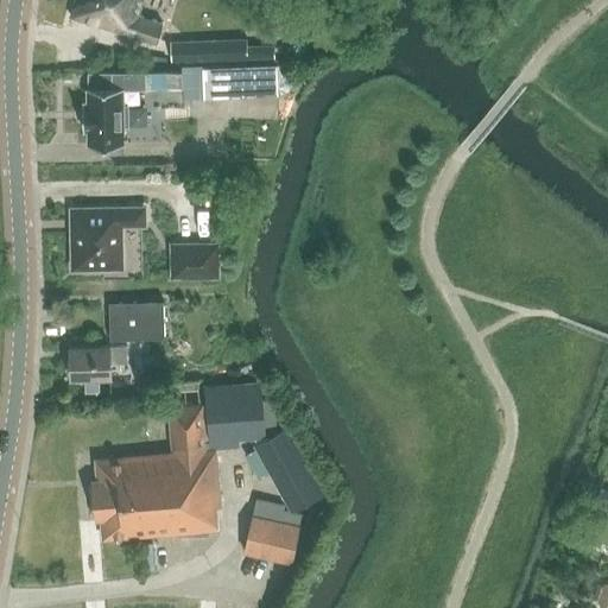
[(75,0),(71,17),(158,42),(163,23),(139,16),(143,0),(75,0)]
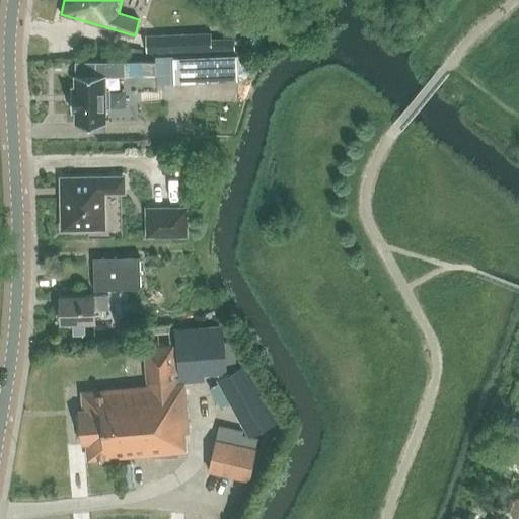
[(150,52),(214,50),(214,46),(211,46),(211,33),(150,35),(150,52)]
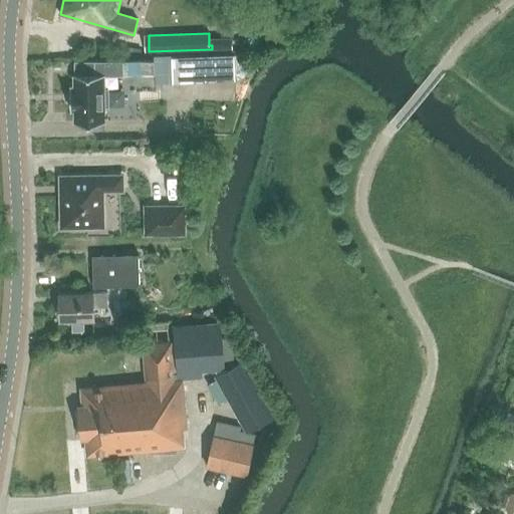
[(234,55),(218,55),(219,80),(235,79),(234,67),(238,67),(238,54),(234,55)]
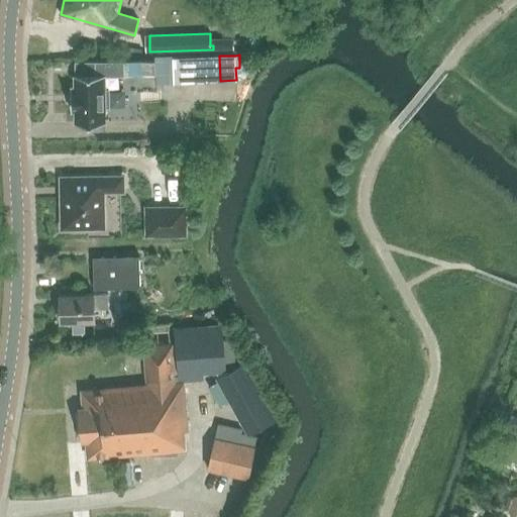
[(189,58),(173,58),(173,83),(190,82),(189,58)]
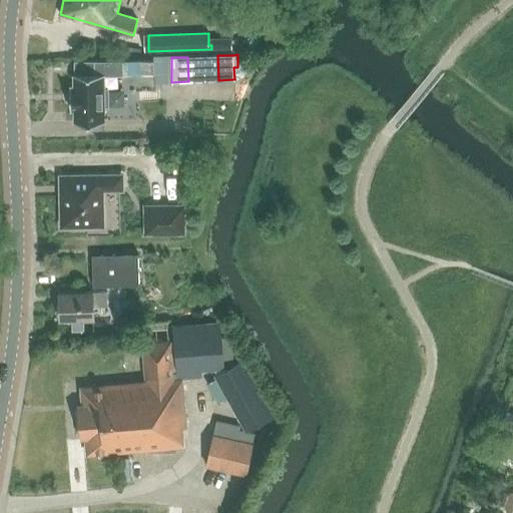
[(74,87),(70,87),(70,109),(74,109),(75,122),(103,121),(103,106),(108,106),(108,89),(103,89),(103,75),(123,75),(123,60),(95,60),(95,74),(74,74),(74,87)]
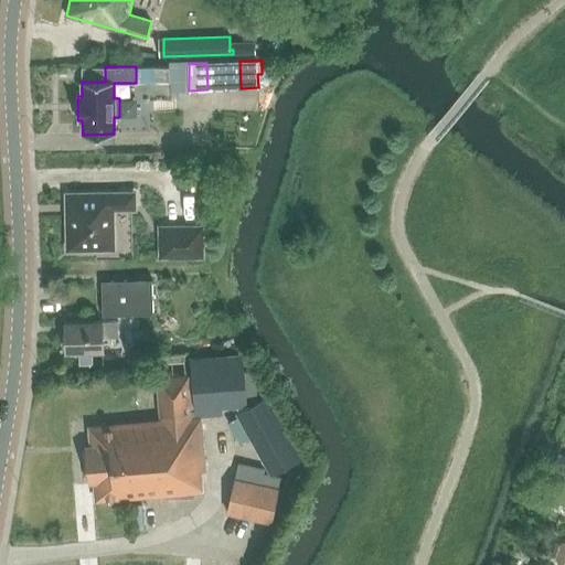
[(141,70),(141,81),(152,81),(152,70),(141,70)]
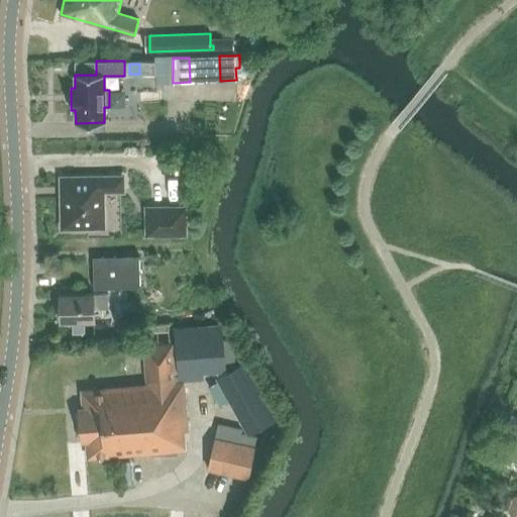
[(87,226),(87,228),(105,228),(105,213),(103,213),(102,190),(102,179),(102,178),(62,179),(63,227),(87,226)]
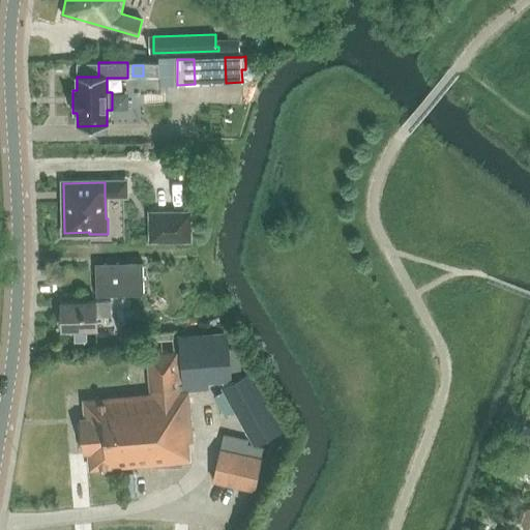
[(112,182),(112,183),(112,195),(125,195),(125,182),(112,182)]
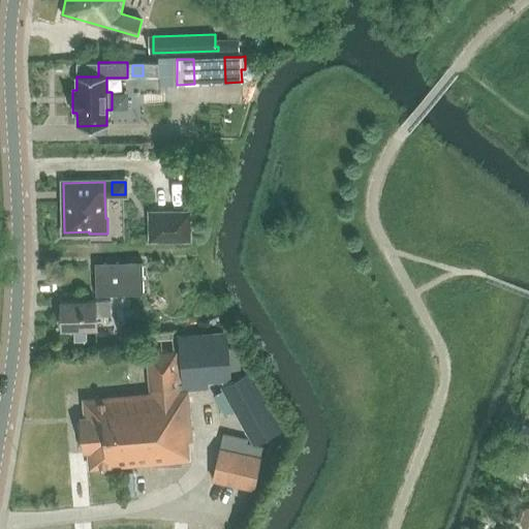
[(183,213),(151,214),(152,239),(184,238),(183,213)]
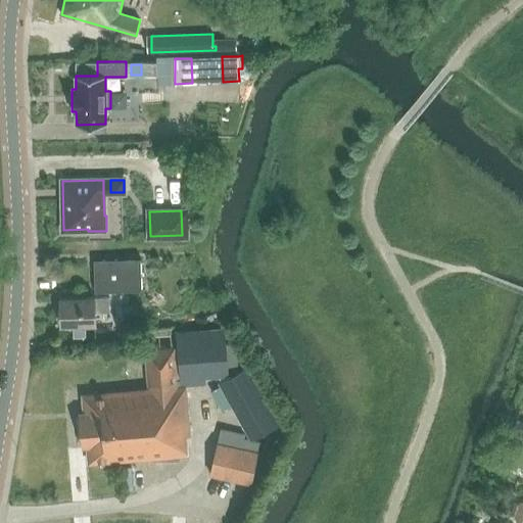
[(142,290),(141,258),(94,260),(95,291),(142,290)]
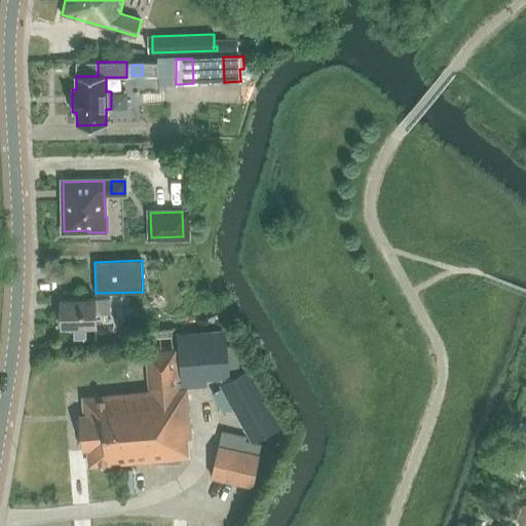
[(61,300),(62,327),(97,326),(97,313),(110,313),(110,299),(96,299),(61,300)]
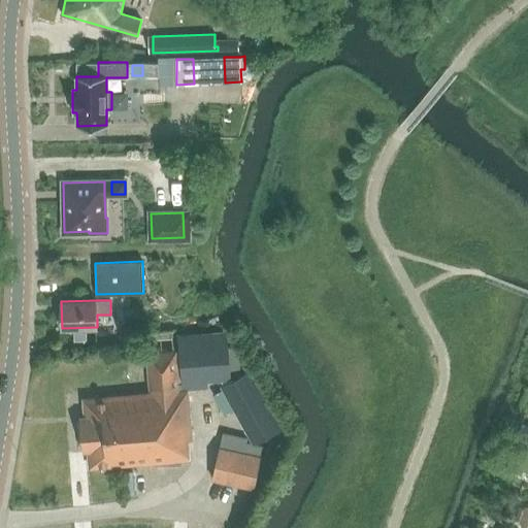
[(228,329),(178,333),(183,381),(232,375),(228,329)]
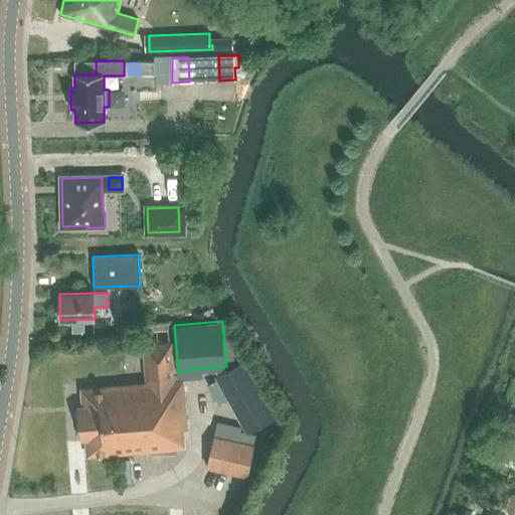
[(86,438),(88,456),(184,447),(183,428),(186,427),(182,380),(175,380),(172,341),(143,344),(147,383),(81,389),(83,406),(79,407),(80,420),(77,420),(78,435),(81,435),(82,438),(86,438)]
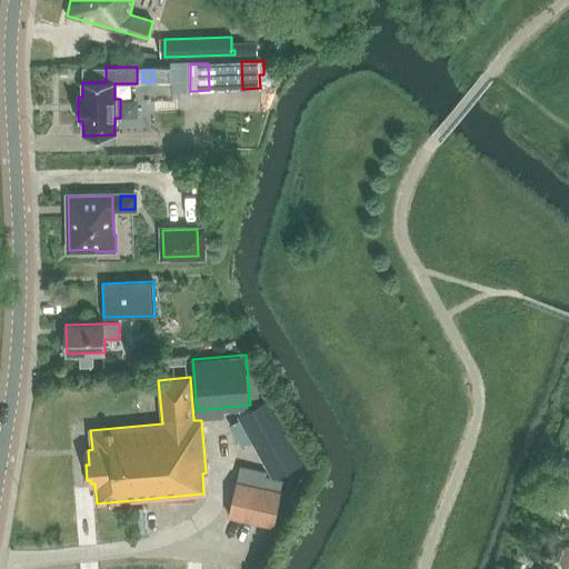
[(269,398),(249,408),(237,415),(272,478),(303,461),(303,460),(269,398)]
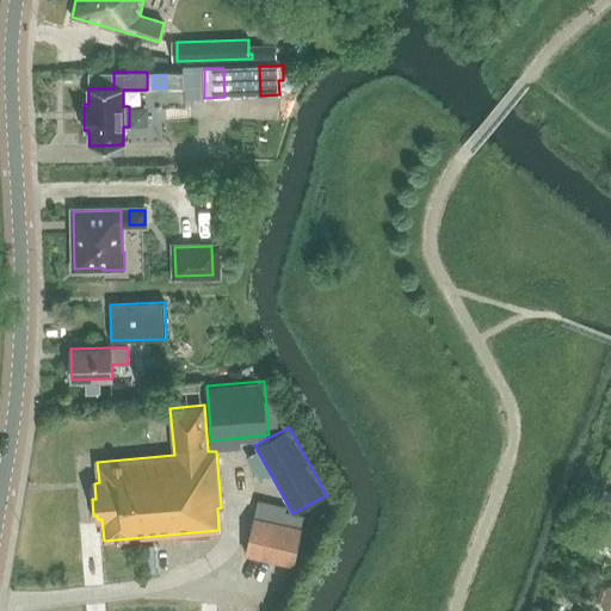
[(281,507),(239,510),(242,551),(285,549),(281,507)]
